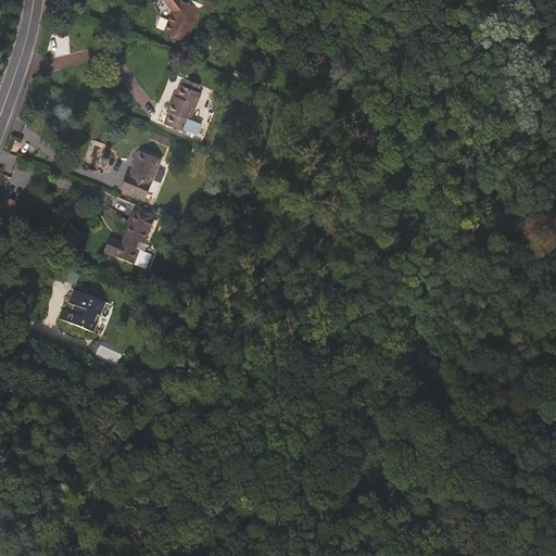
[(163,0),(172,11),(164,32),(187,41),(201,8),(216,14),(219,4),(213,0),(197,0),(194,5),(188,3),(181,0),(180,0),(163,0)]
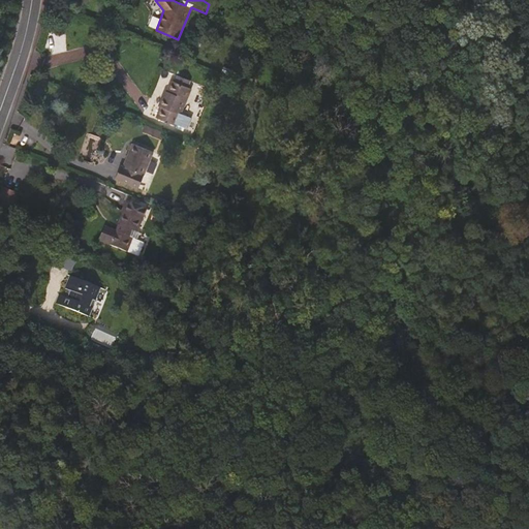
[(177,75),(174,82),(172,81),(169,86),(167,85),(163,95),(159,106),(161,107),(157,118),(176,125),(190,89),(188,88),(190,81),(177,75)]
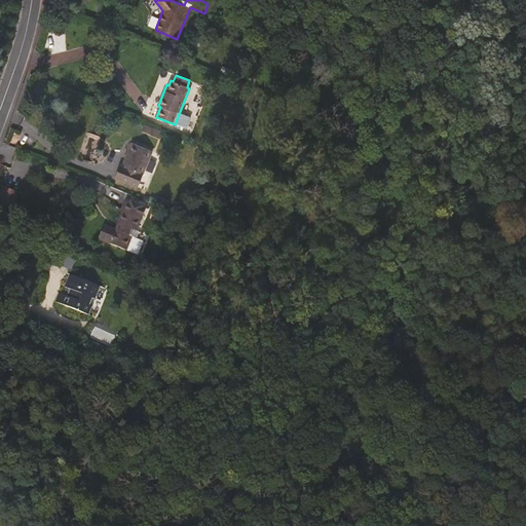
[(161,132),(144,125),(142,130),(159,138),(161,132)]
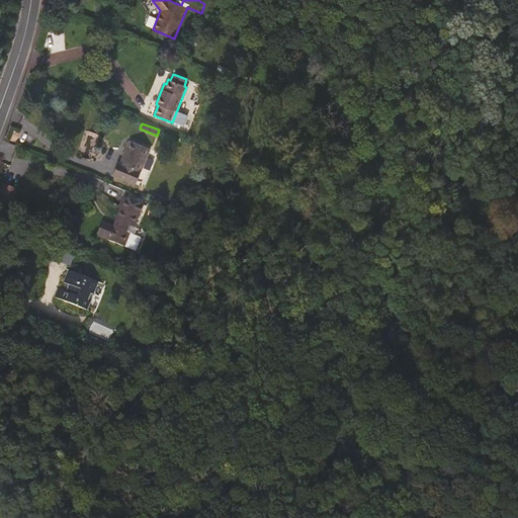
[(130,141),(120,163),(118,162),(115,168),(113,175),(136,184),(150,149),(130,141)]
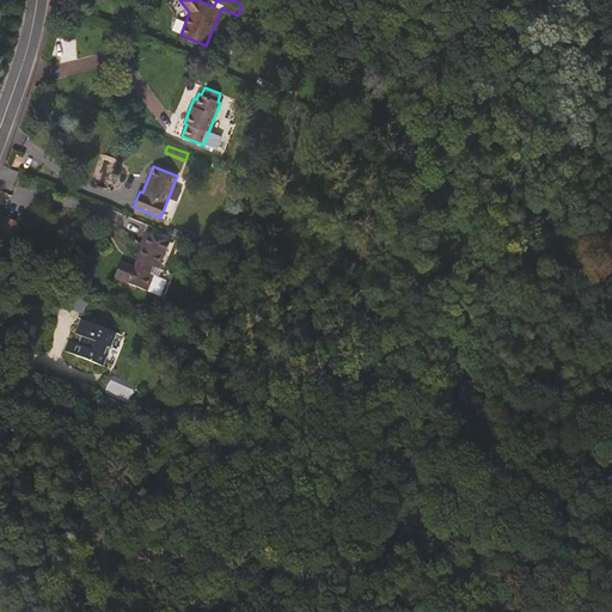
[(140,250),(134,267),(121,262),(114,279),(160,297),(166,281),(158,277),(161,270),(158,269),(170,242),(147,232),(140,250)]
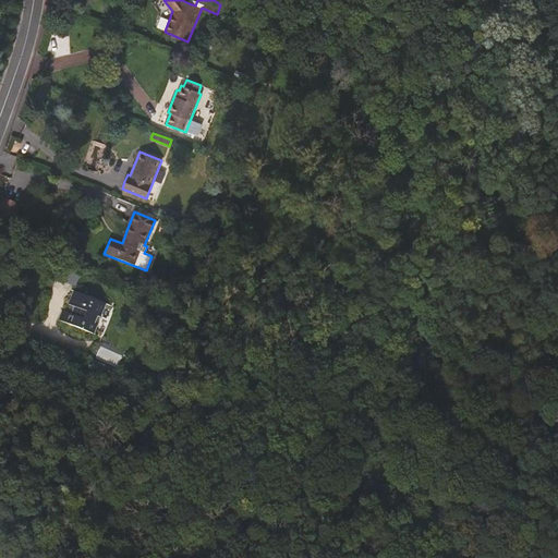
[(81,274),(62,265),(56,277),(74,286),(81,274)]
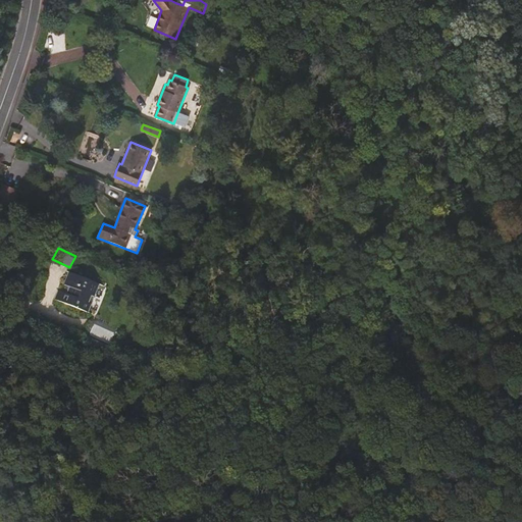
[(99,283),(69,272),(66,278),(64,285),(69,288),(67,294),(58,291),(54,300),(88,313),(92,304),(89,303),(91,296),(94,297),(99,283)]
